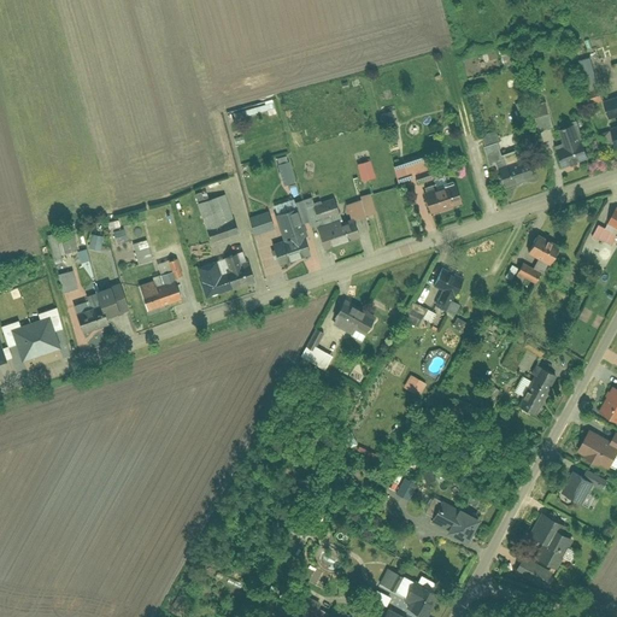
[(580,63),(587,86),(598,83),(591,60),(580,63)]
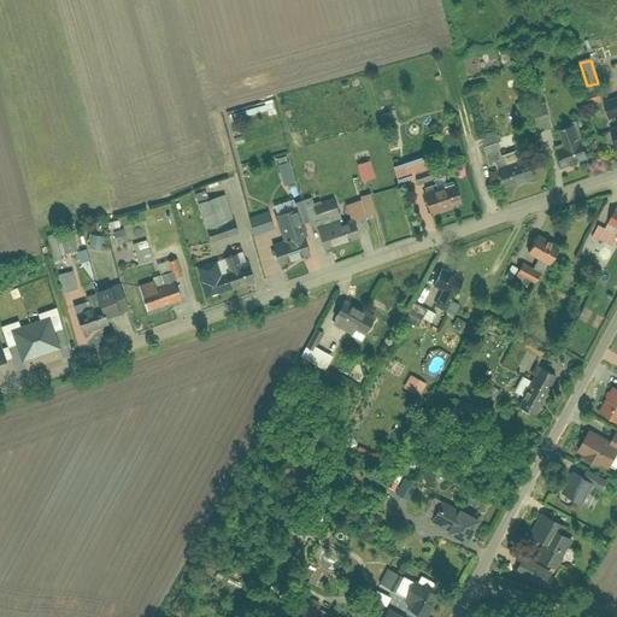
[(616,104),(606,107),(610,119),(616,116),(616,104)]
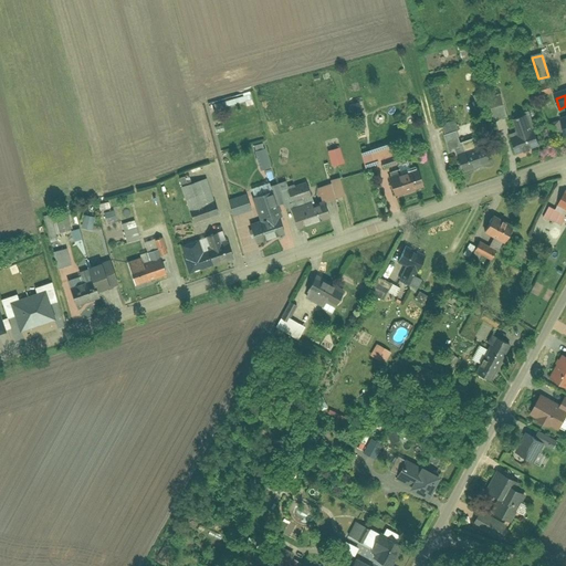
[(526,114),(512,118),(519,135),(510,138),(515,154),(541,145),(536,129),(532,130),(526,114)]
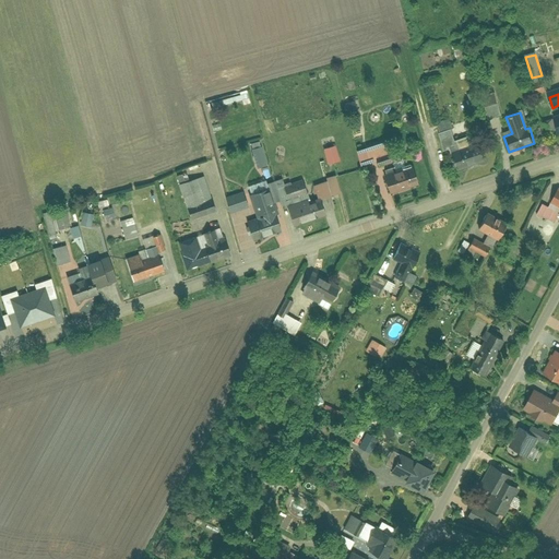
[(551,120),(543,122),(546,133),(555,130),(551,120)]
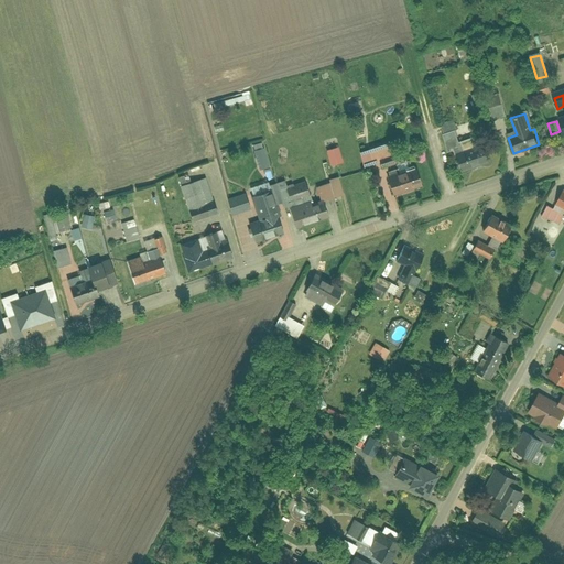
[(453,131),(441,136),(446,151),(458,147),(453,131)]
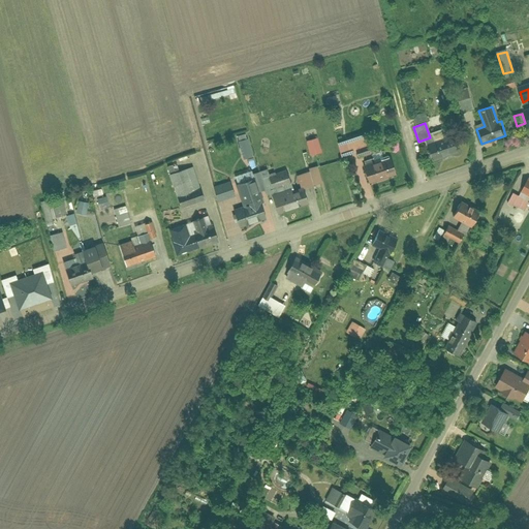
[(426,144),(432,161),(458,151),(452,134),(442,137),(439,129),(431,132),(434,141),(426,144)]
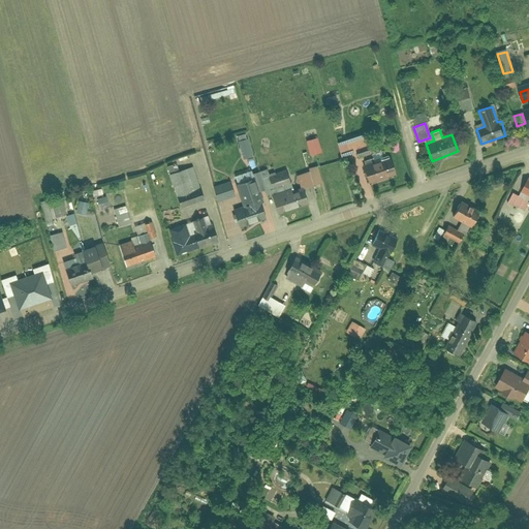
[(337,145),(341,156),(354,152),(358,161),(371,156),(365,136),(337,145)]
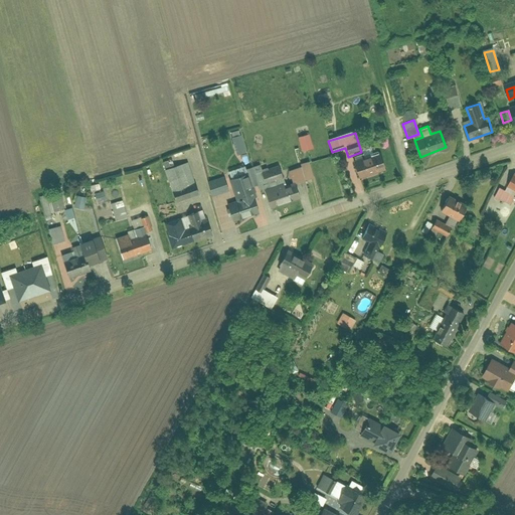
[(232,139),(236,157),(247,154),(243,137),(232,139)]
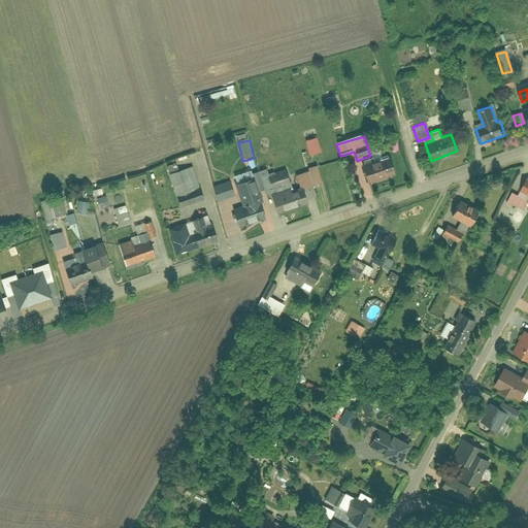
[(305,143),(309,157),(321,154),(317,140),(305,143)]
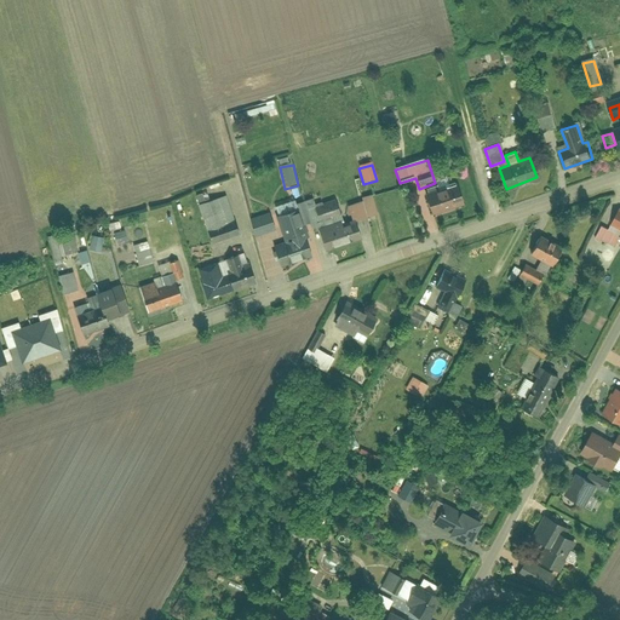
[(425,196),(431,216),(464,205),(458,187),(425,196)]
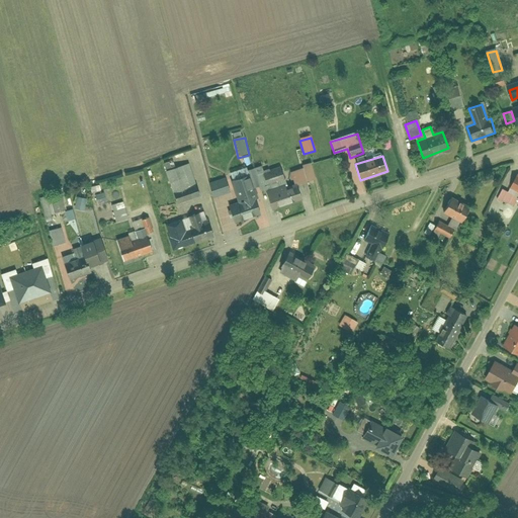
[(189,162),(173,168),(172,164),(164,166),(177,204),(201,196),(189,162)]
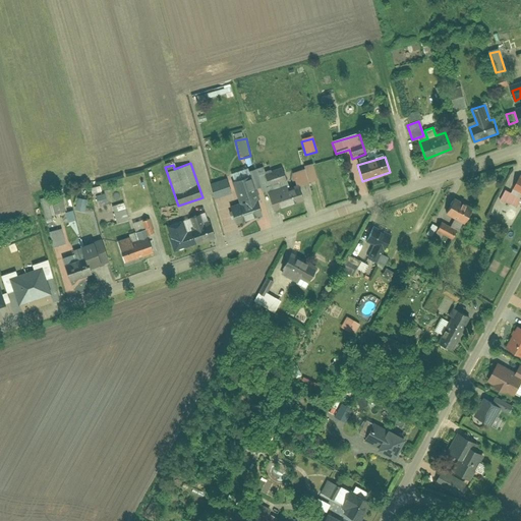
[(317,182),(312,166),(304,169),(309,184),(317,182)]
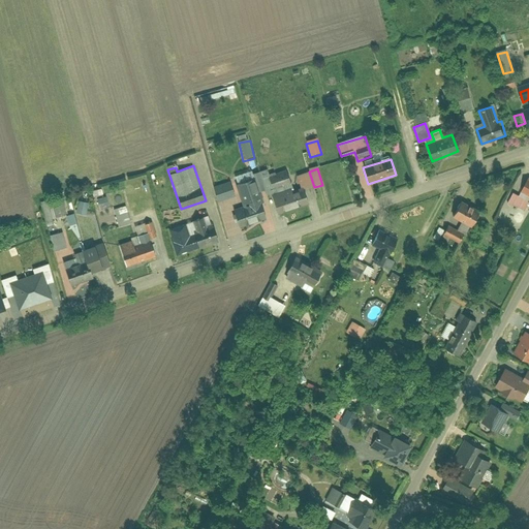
[(266,178),(270,189),(289,182),(285,170),(266,178)]
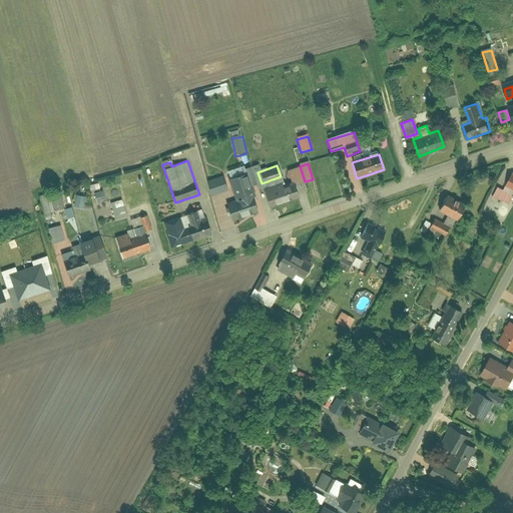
[(288,172),(292,183),(303,180),(299,168),(288,172)]
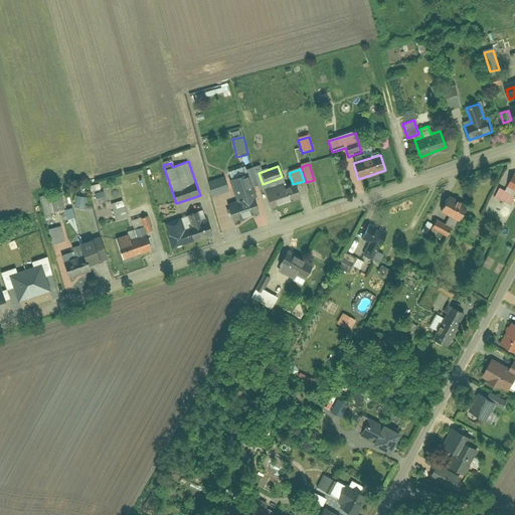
[(243,174),(229,179),(236,201),(227,205),(232,220),(258,212),(252,196),(250,197),(243,174)]
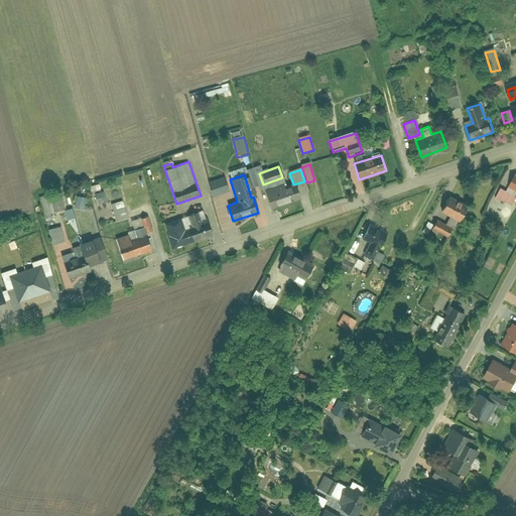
[(507,187),(515,191),(515,205),(515,207),(515,175),(515,174),(507,187)]
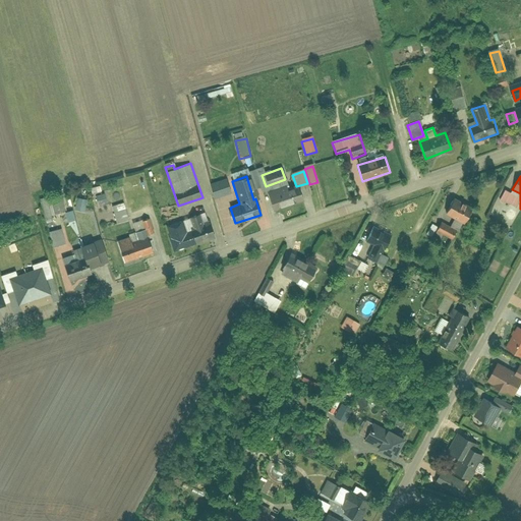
[(210,187),(214,200),(231,194),(227,182),(210,187)]
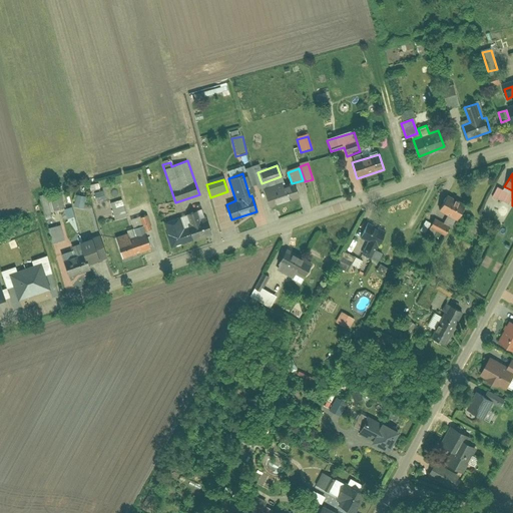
[(264,193),(269,207),(299,197),(294,183),(264,193)]
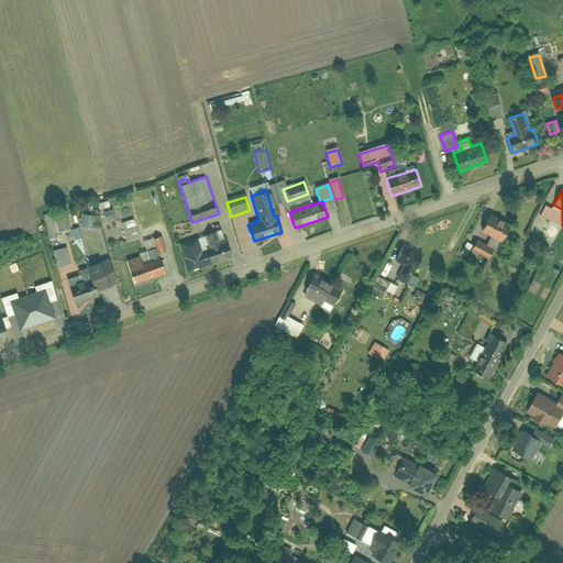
[(43,218),(50,236),(70,229),(64,211),(43,218)]
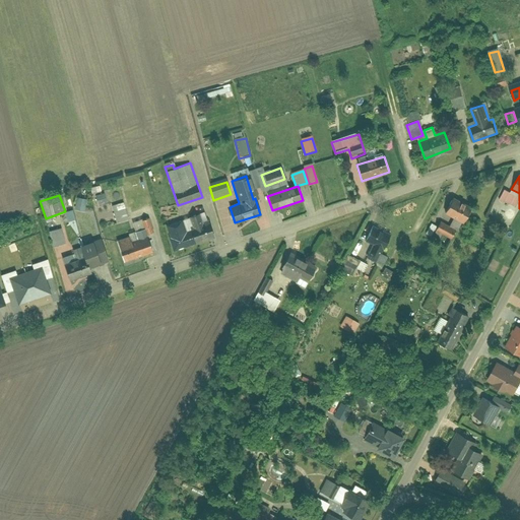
[(77,198),(74,208),(83,211),(86,201),(77,198)]
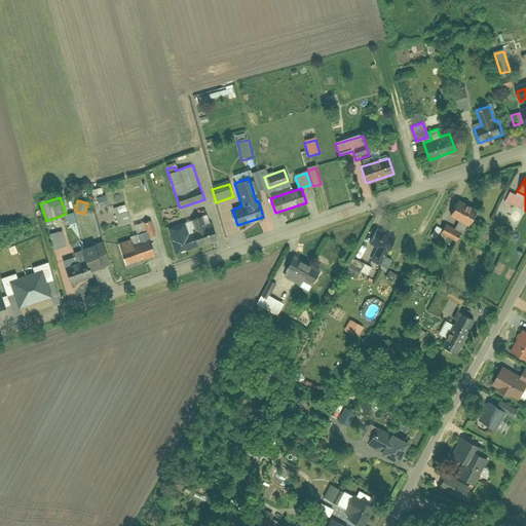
[(458,203),(450,217),(467,227),(476,214),(458,203)]
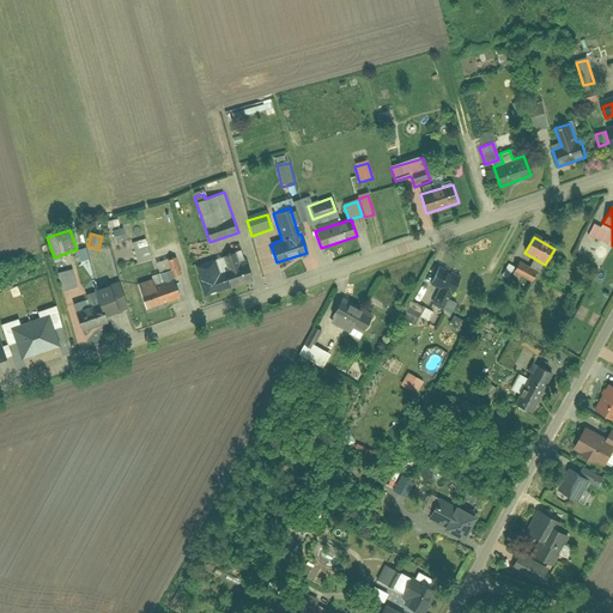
[(147,248),(138,250),(135,242),(117,247),(120,256),(134,253),(138,267),(151,263),(147,248)]
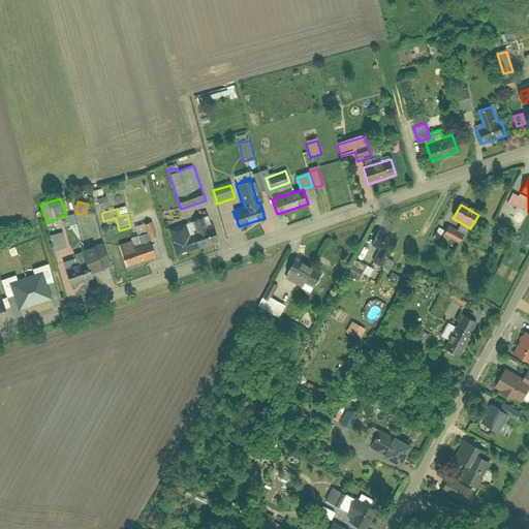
[(195,235),(188,237),(184,225),(169,230),(174,242),(173,243),(177,254),(217,241),(212,225),(206,227),(203,218),(193,221),(196,230),(194,231),(195,235)]
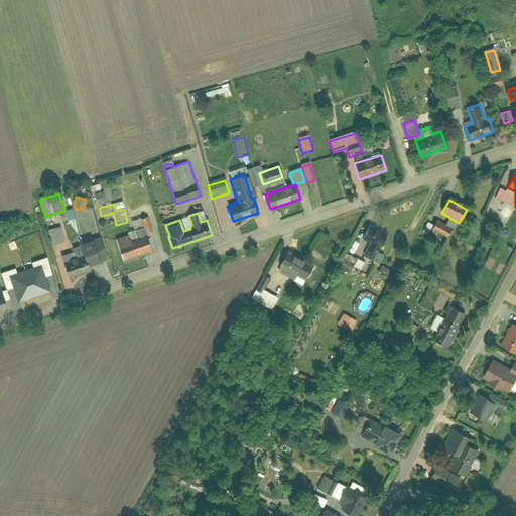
[(155,233),(150,219),(142,222),(147,235),(155,233)]
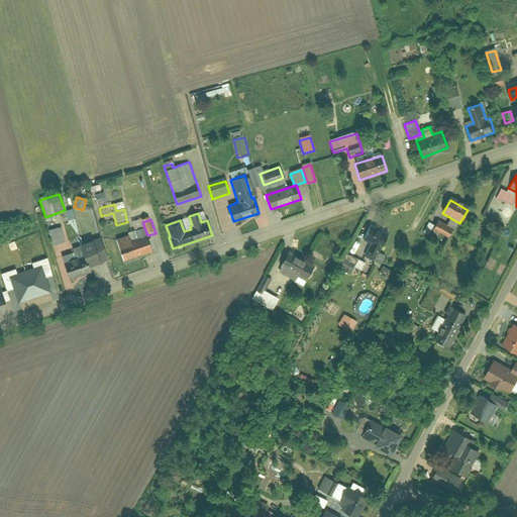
[(431,220),(425,231),(446,242),(452,232),(431,220)]
